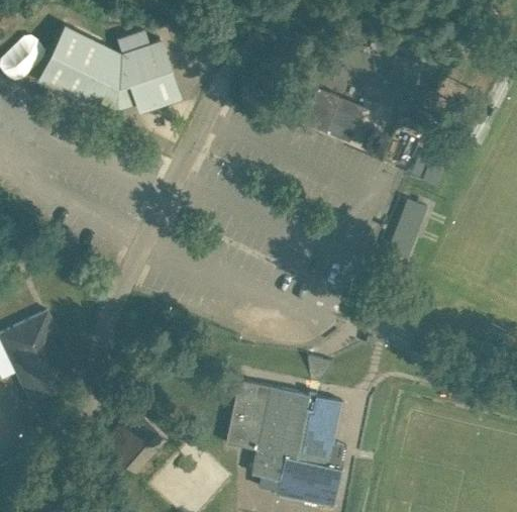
[(160,40),(120,54),(66,26),(38,82),(94,109),(98,100),(117,110),(137,103),(140,112),(180,99),(160,40)]
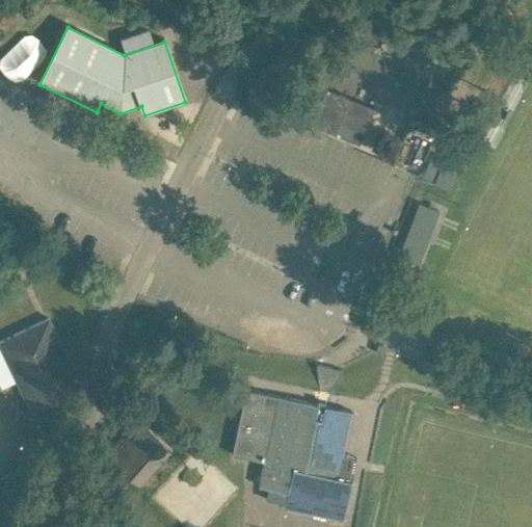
[(358,147),(373,111),(325,91),(311,127),(358,147)]
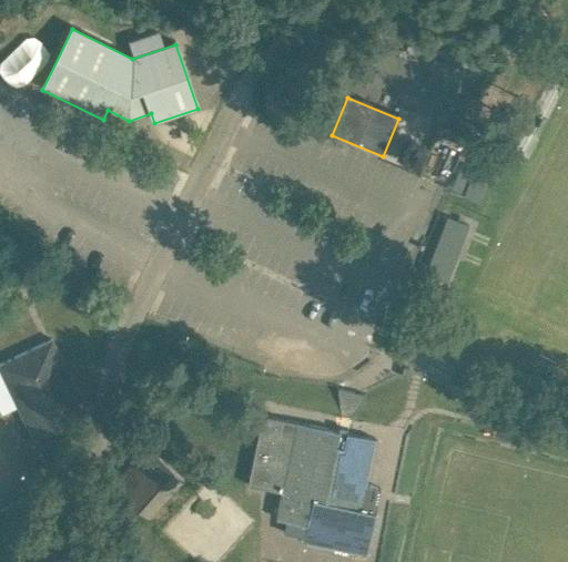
[(479,203),(492,173),(464,162),(452,192),(479,203)]
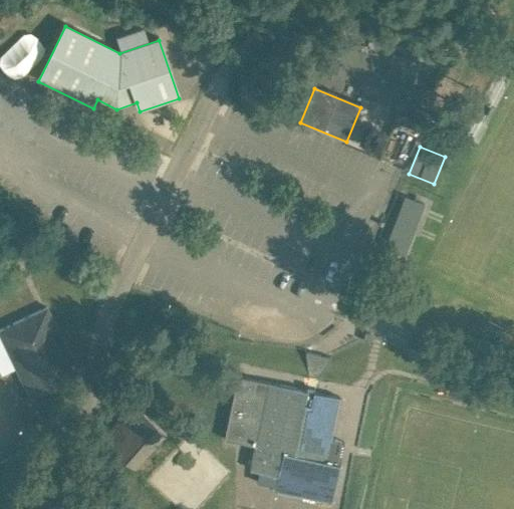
[(424,207),(405,199),(383,250),(404,258),(424,207)]
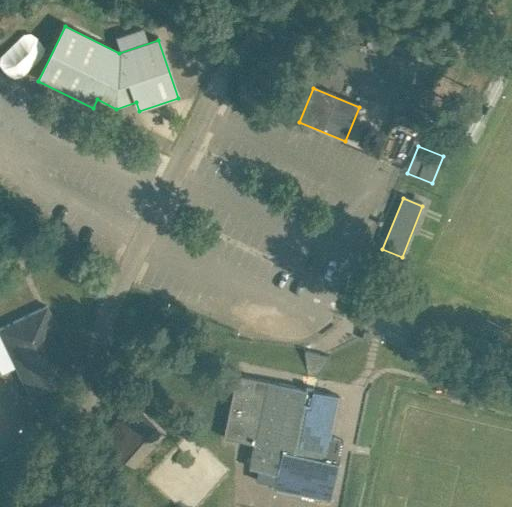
[(56,327),(47,309),(0,331),(0,336),(16,370),(23,367),(37,395),(71,379),(63,361),(71,357),(57,326),(56,327)]
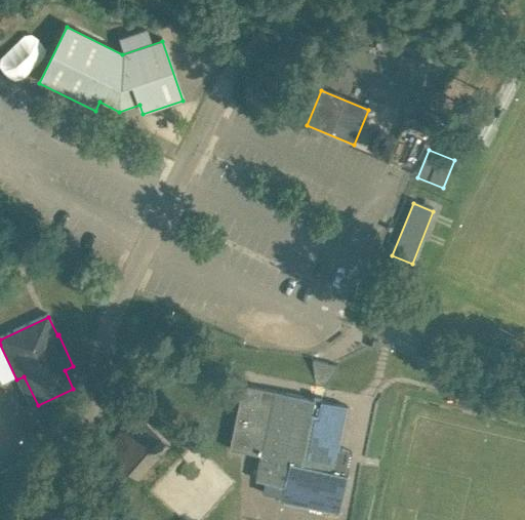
[(347,409),(242,387),(229,451),(260,458),(255,482),(265,484),(263,495),(281,500),(281,504),(338,516),(351,454),(337,452),(347,409)]
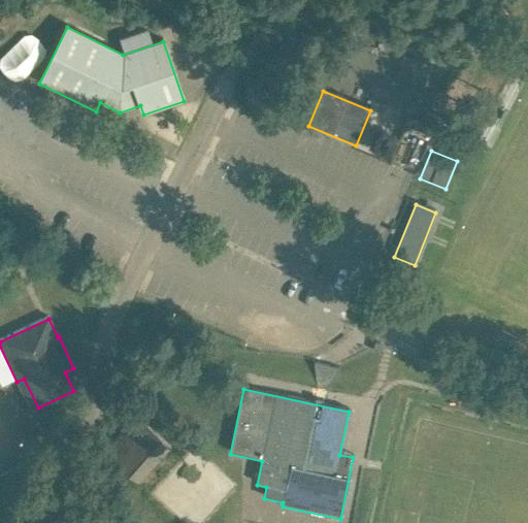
[(138,485),(171,449),(137,419),(105,455),(138,485)]
